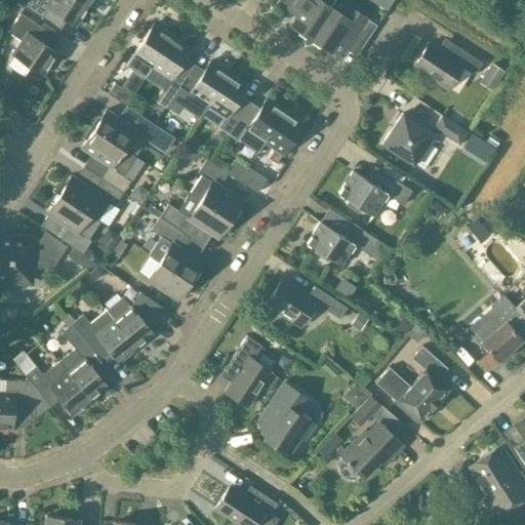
[(76,27),(88,7),(76,0),(17,0),(17,2),(42,17),(48,8),(76,27)]
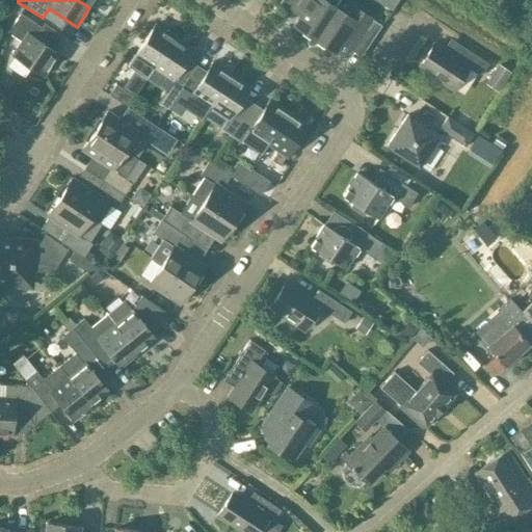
[(301,0),(308,4),(294,26),(314,40),(335,7),(323,0),(301,0)]
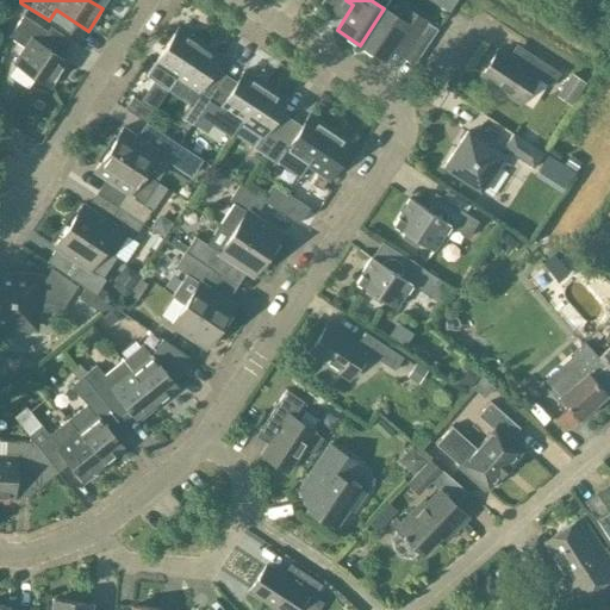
[(399,36),(423,51),(437,30),(404,7),(397,17),(384,8),(360,45),(383,61),(399,36)]
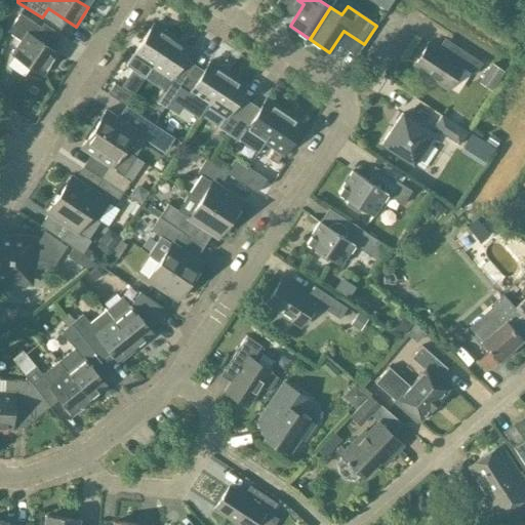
[(8,32),(22,40),(11,54),(43,76),(57,53),(40,42),(46,32),(19,14),(8,32)]
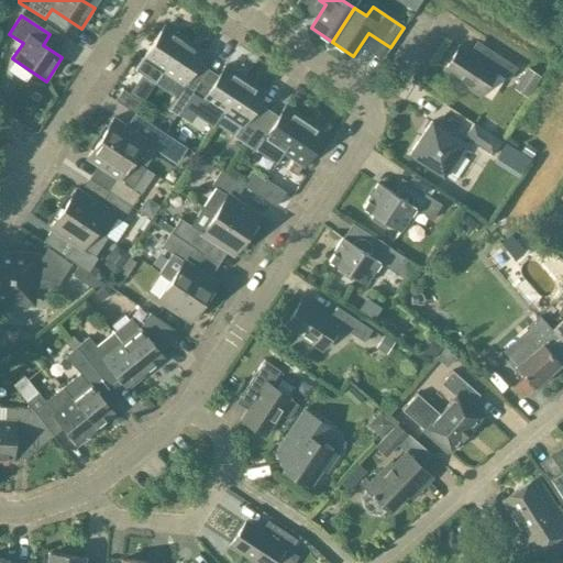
[(142,59),(138,67),(135,69),(155,83),(184,40),(164,26),(142,59)]
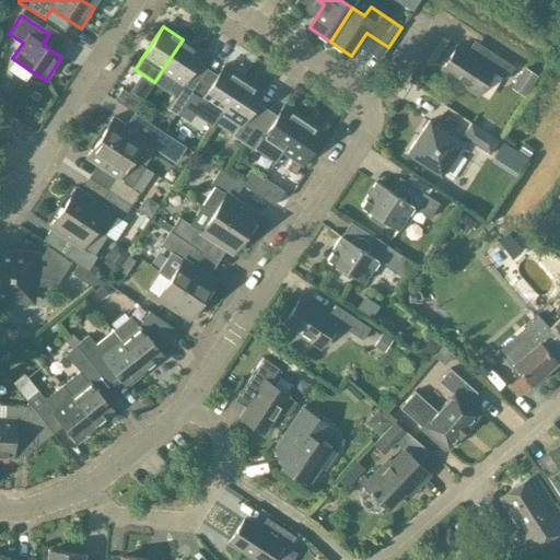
[(200,78),(191,71),(203,53),(183,39),(154,82),(174,95),(165,107),(176,115),(184,104),(200,78)]
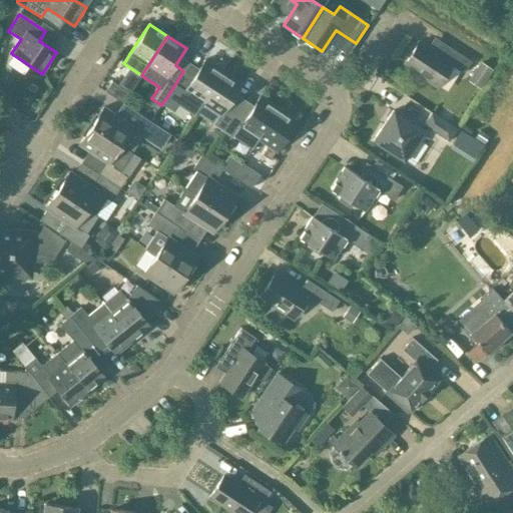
[(437,87),(453,63),(465,71),(472,61),(435,37),(428,47),(418,41),(403,65),(437,87)]
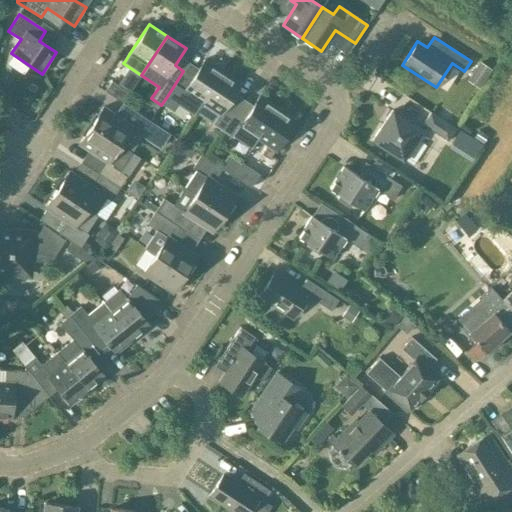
[(186,92),(202,103),(222,72),(204,60),(193,77),(183,71),(168,95),(179,102),(186,92)]
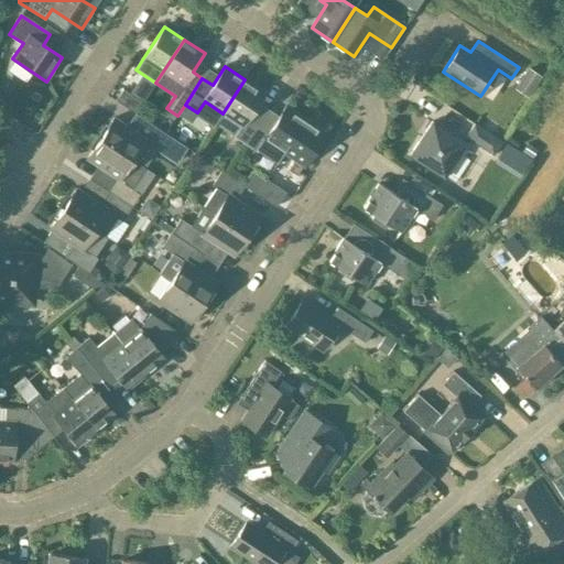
[(514,89),(528,98),(542,77),(528,68),(514,89)]
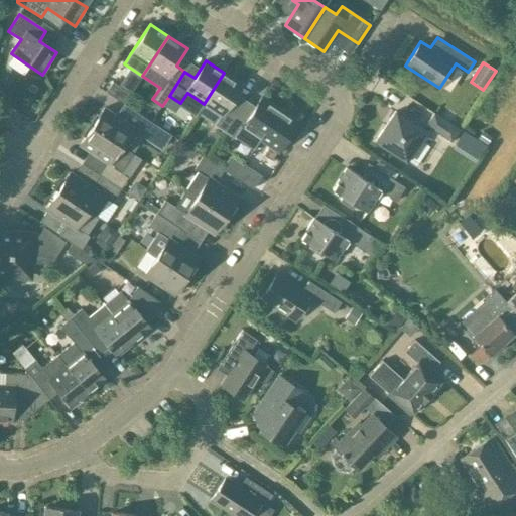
[(246,100),(237,94),(243,85),(224,73),(204,104),(197,114),(225,132),(246,100)]
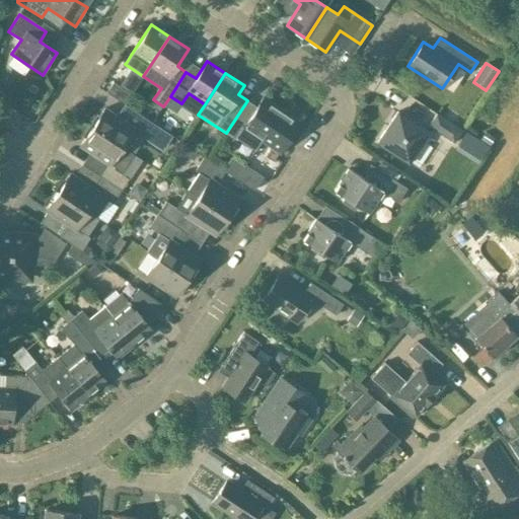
[(105,92),(124,104),(131,94),(113,82),(105,92)]
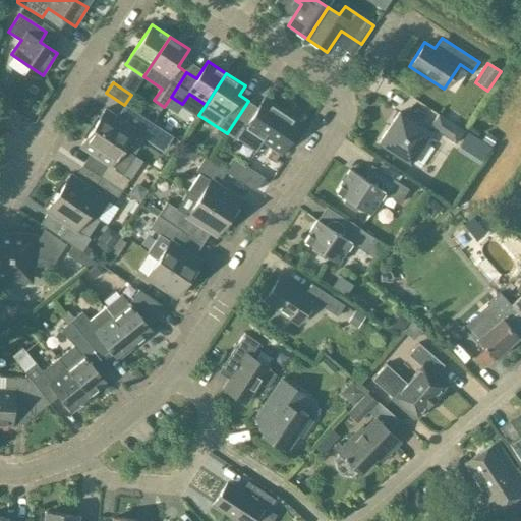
[(255,151),(262,141),(282,110),(264,98),(257,108),(248,101),(227,133),(237,140),(238,139),(255,151)]
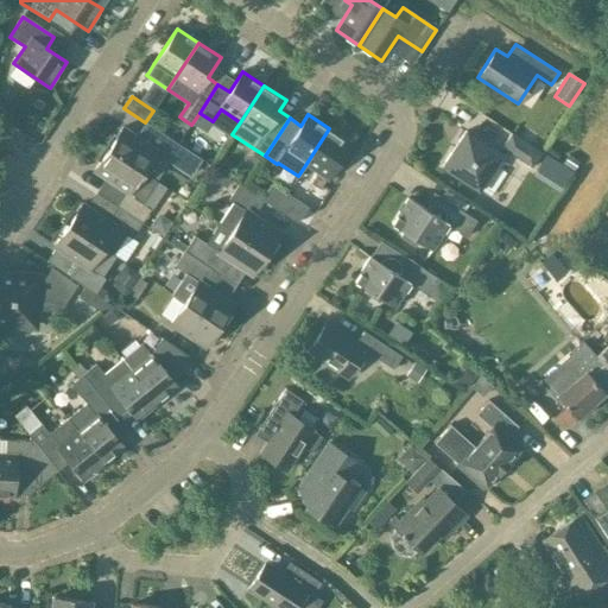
[(122,128),(108,150),(143,172),(157,151),(122,128)]
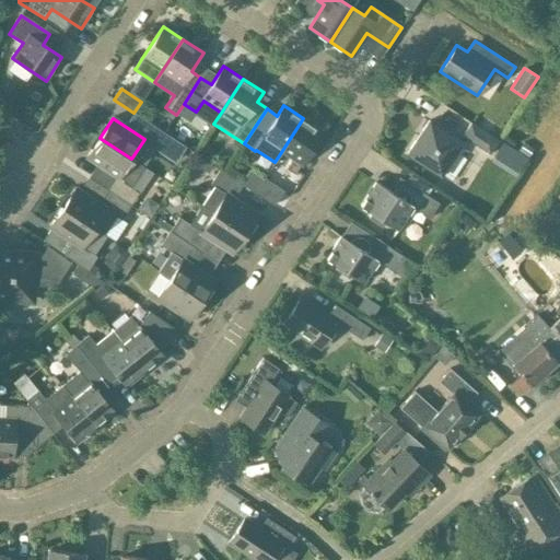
[(281,152),(292,160),(286,168),(295,175),(302,165),(301,165),(324,132),(303,118),(281,152)]
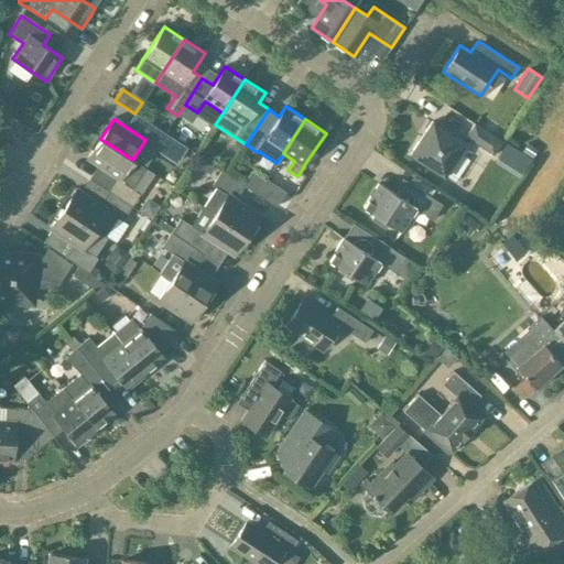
[(410,156),(444,179),(466,144),(432,121),(410,156)]
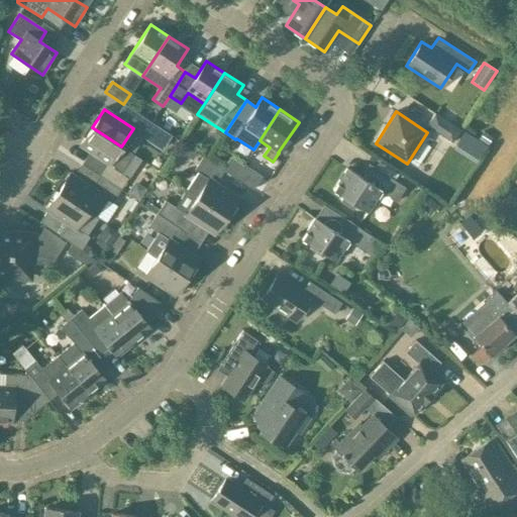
[(452,143),(460,130),(434,114),(426,126),(452,143)]
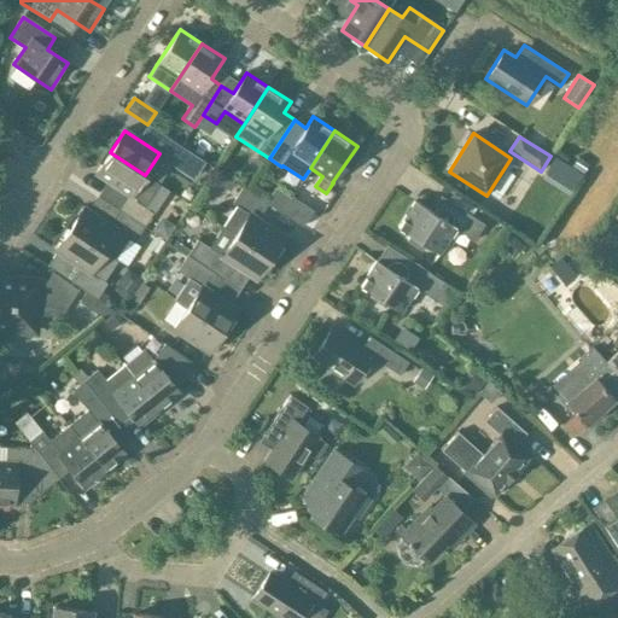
[(164,157),(193,178),(204,161),(175,141),(164,157)]
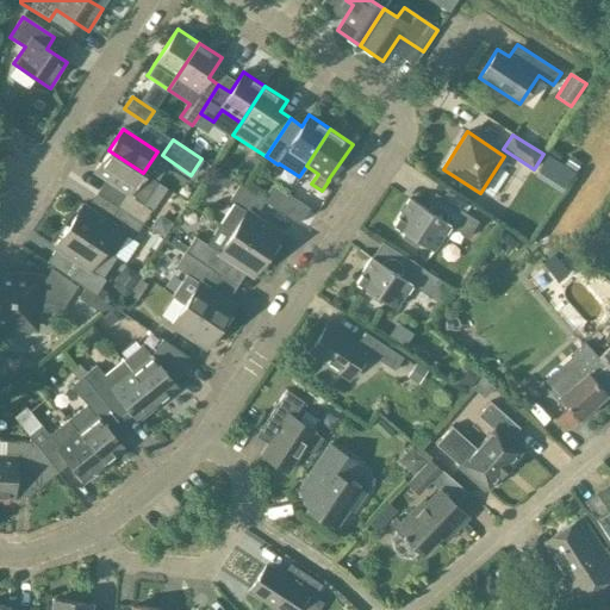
[(143,173),(109,150),(94,172),(106,179),(97,194),(117,207),(124,212),(143,224),(153,210),(143,204),(157,182),(143,173)]
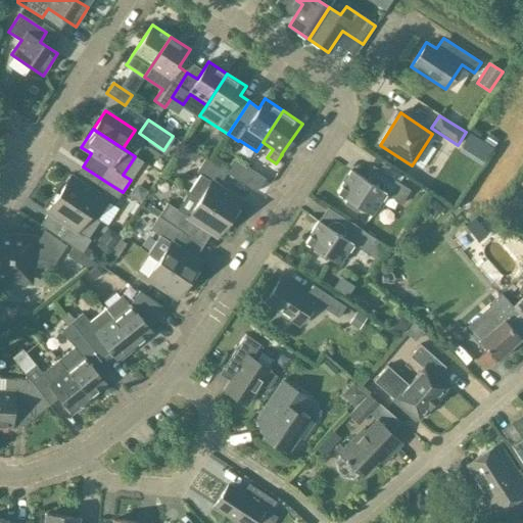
[(488,134),(484,140),(493,145),(497,140),(488,134)]
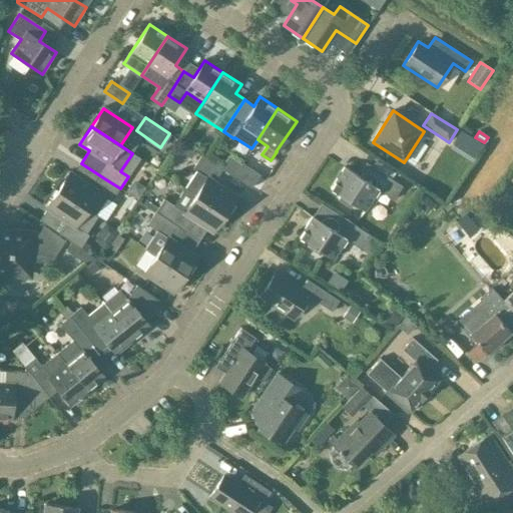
[(184,188),(194,195),(224,214),(236,196),(214,181),(222,170),(215,165),(206,159),(201,155),(192,168),(196,170),(184,188)]
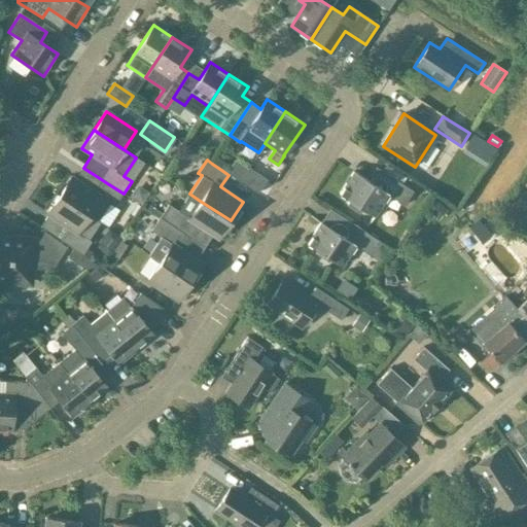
[(89,215),(98,220),(109,203),(114,206),(124,194),(107,183),(101,179),(83,168),(75,179),(71,177),(59,196),(89,215)]
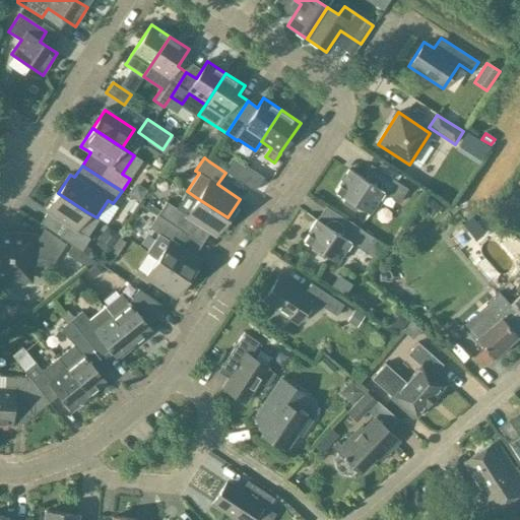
[(264,178),(245,166),(236,179),(254,191),(264,178)]
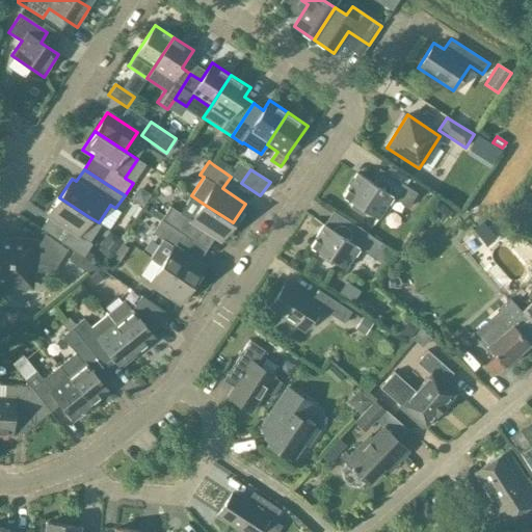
[(380,169),(371,183),(357,174),(342,196),(377,219),(392,197),(408,207),(417,193),(380,169)]
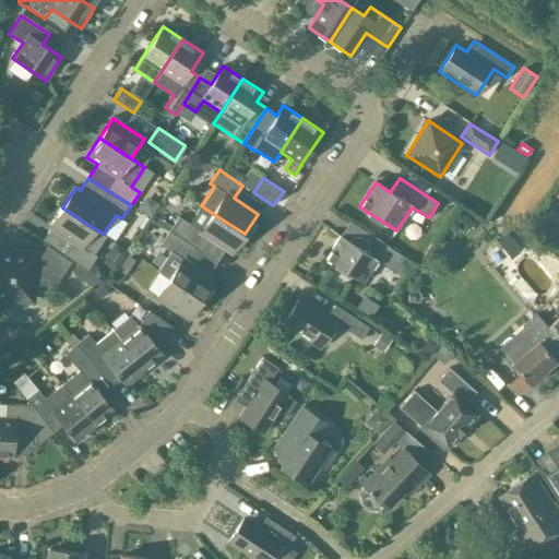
[(88,236),(94,228),(62,207),(49,227),(73,242),(64,256),(79,264),(87,271),(97,257),(90,251),(93,247),(88,236)]
